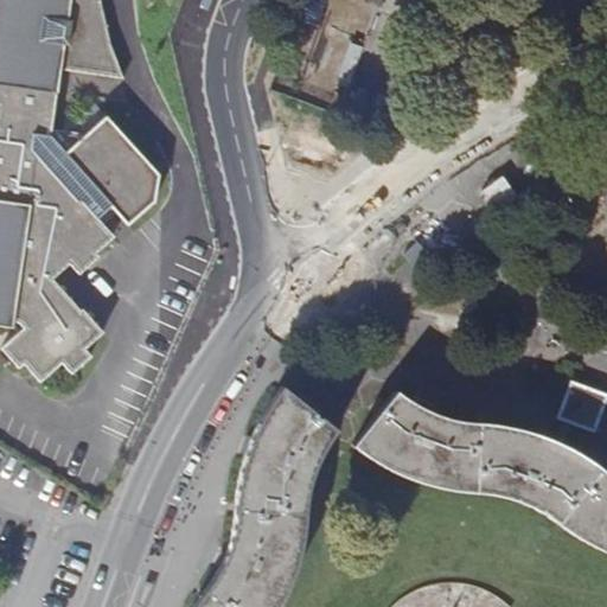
[(0,0),(0,326),(8,328),(8,324),(17,324),(21,331),(0,347),(0,350),(16,370),(23,365),(38,384),(59,364),(70,375),(91,356),(84,349),(103,333),(82,308),(78,312),(52,280),(69,266),(78,274),(97,257),(94,254),(114,237),(102,224),(115,213),(127,225),(154,203),(157,174),(108,116),(87,135),(50,131),(59,71),(121,78),(107,40),(101,0),(100,0),(0,0)]
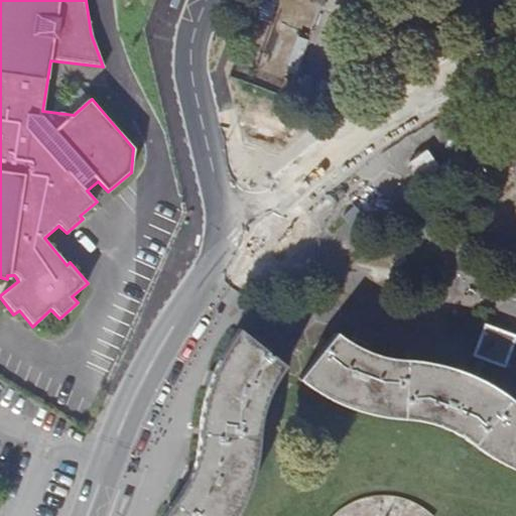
[(421,180),(439,167),(426,150),(408,163),(421,180)]
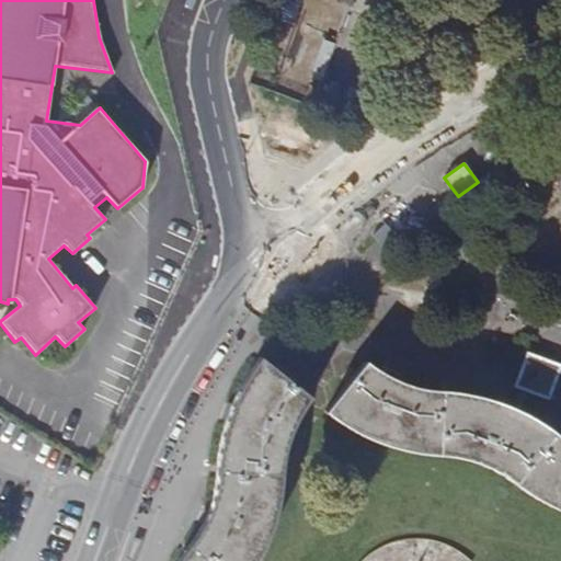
[(560,366),(527,354),(514,388),(518,390),(512,409),(521,412),(527,392),(548,400),(560,366)]
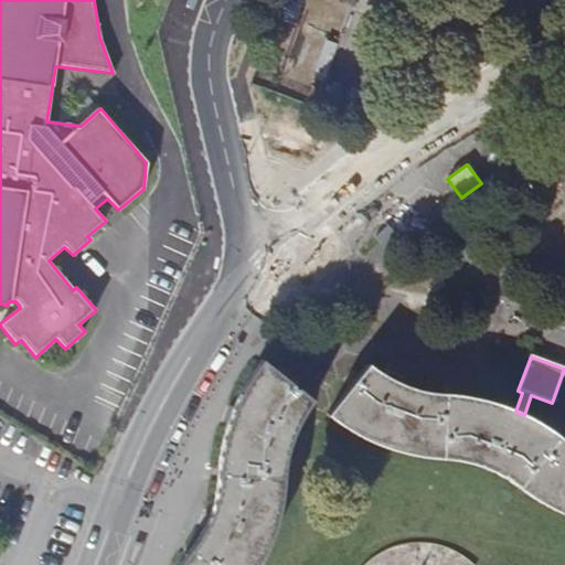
[(382,374),(368,364),(327,416),(348,430),(375,445),(393,451),(419,457),(443,460),(457,461),(470,465),(488,470),(505,479),(520,489),(535,500),(551,510),(564,515),(564,440),(561,438),(542,425),(524,415),(515,412),(505,407),(490,402),(473,397),(461,396),(446,394),(428,393),(412,388),(396,382),(382,374)]
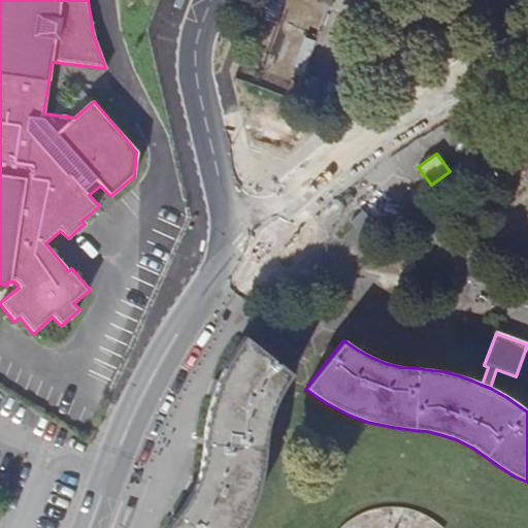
[(238,527),(249,513),(253,463),(261,426),(286,386),(238,348),(218,382),(207,420),(197,465),(186,499),(166,527),(238,527)]
